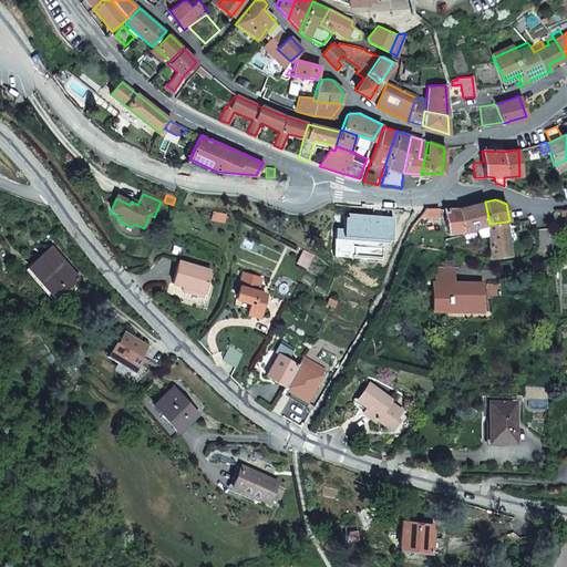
[(485,202),(460,207),(463,230),(483,226),(483,229),(483,234),(490,233),(488,225),(490,224),(485,202)]
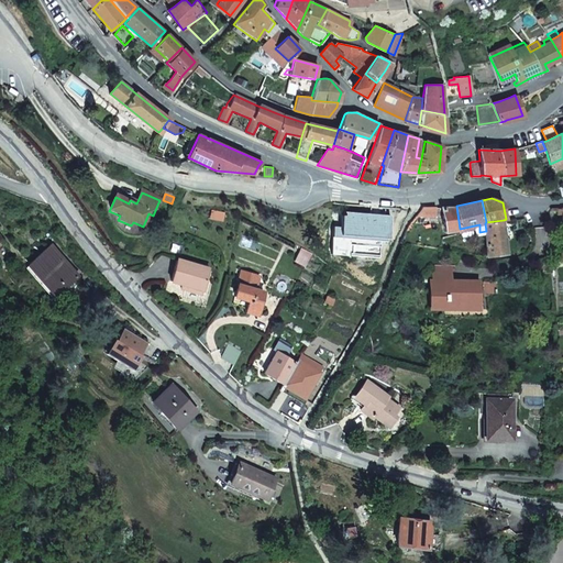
[(381,207),(367,206),(364,213),(361,223),(374,228),(378,216),(381,207)]
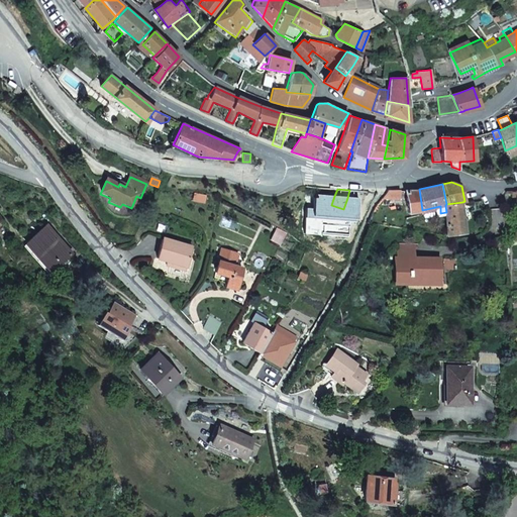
[(422,210),(419,189),(404,190),(408,212),(422,210)]
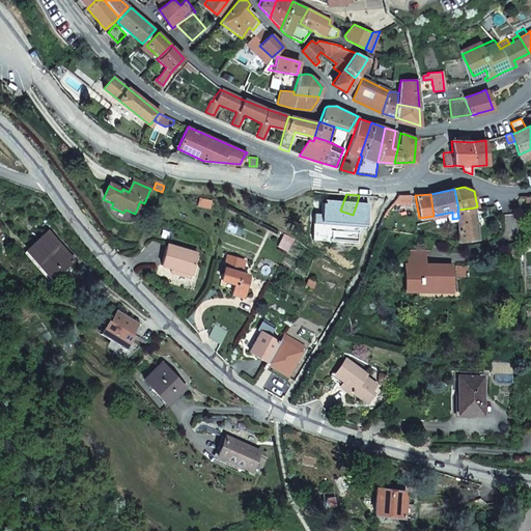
[(368,196),(359,195),(357,203),(366,204),(368,196)]
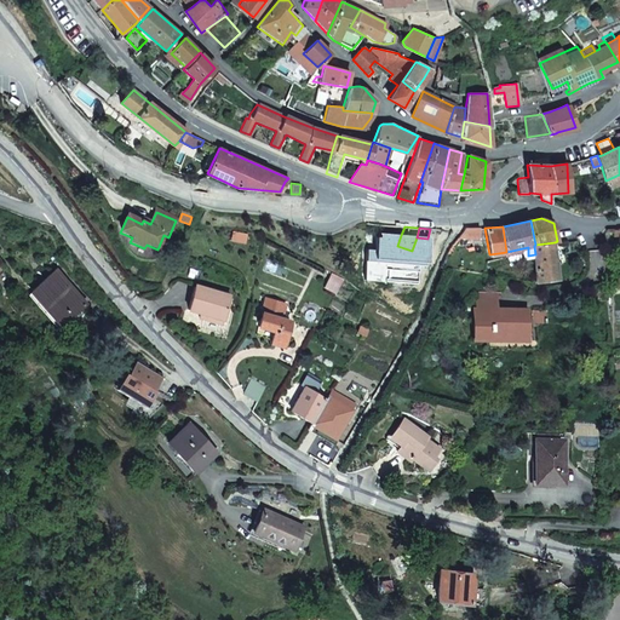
[(481,240),(480,228),(464,228),(459,237),(481,240)]
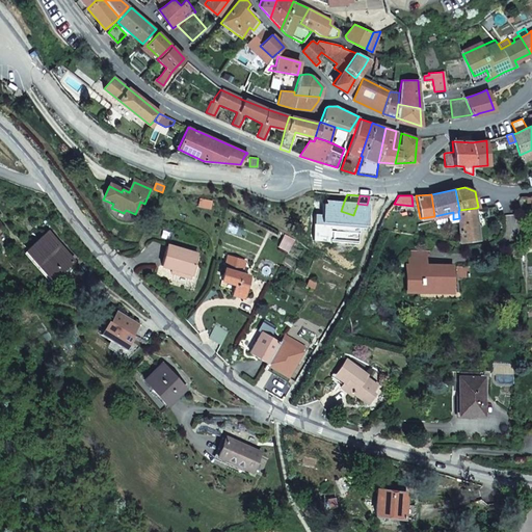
[(213,200),(206,198),(204,206),(212,207),(213,200)]
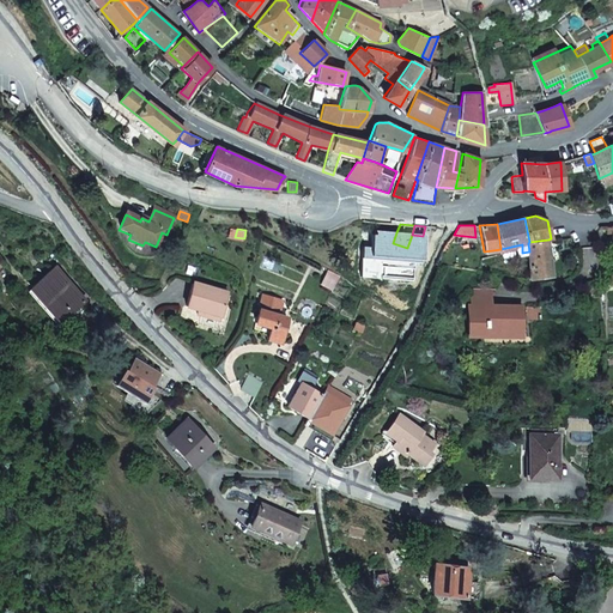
[(548,240),(529,242),(528,243),(529,252),(530,278),(533,278),(552,275),(550,259),(548,241),(548,240)]
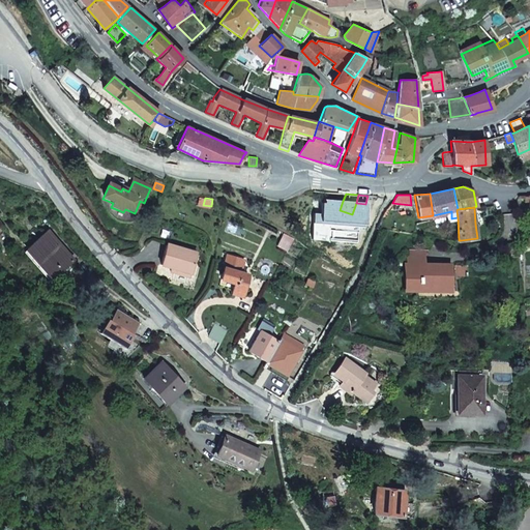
[(48,232),(28,248),(53,277),(72,261),(48,232)]
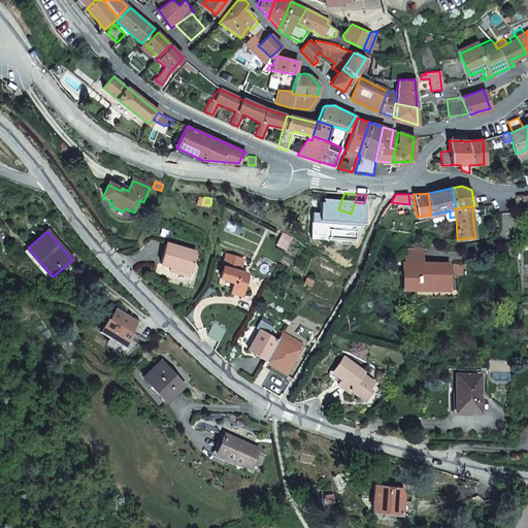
[(197,250),(167,242),(163,262),(173,265),(173,269),(191,273),(197,250)]
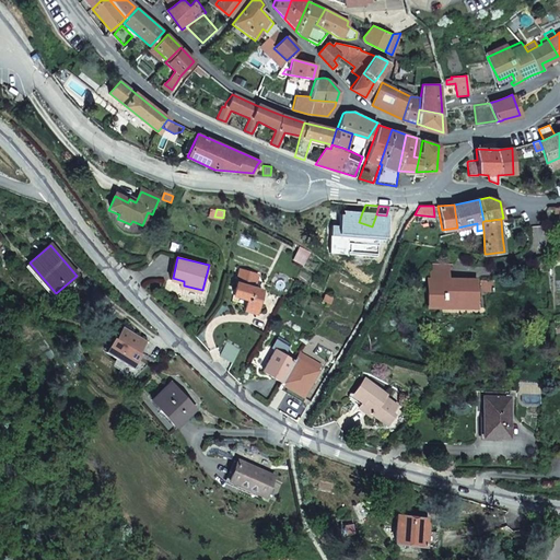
[(547,259),(537,259),(538,271),(548,271),(547,259)]
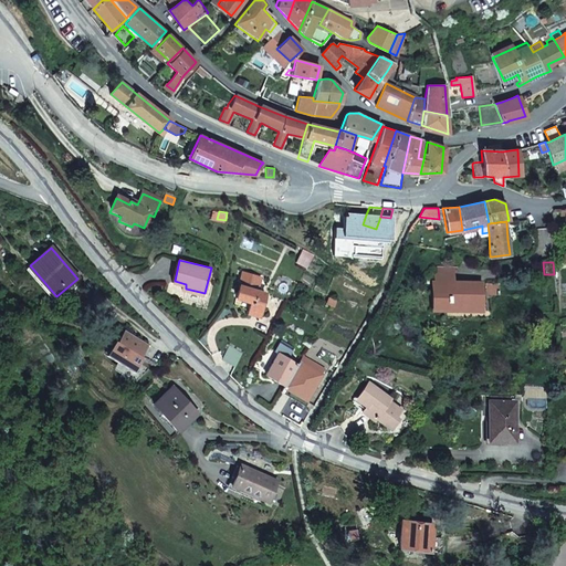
[(475,290),(481,290),(481,282),(454,282),(454,269),(438,268),(437,282),(432,281),(432,310),(463,311),(463,304),(475,304),(475,290)]
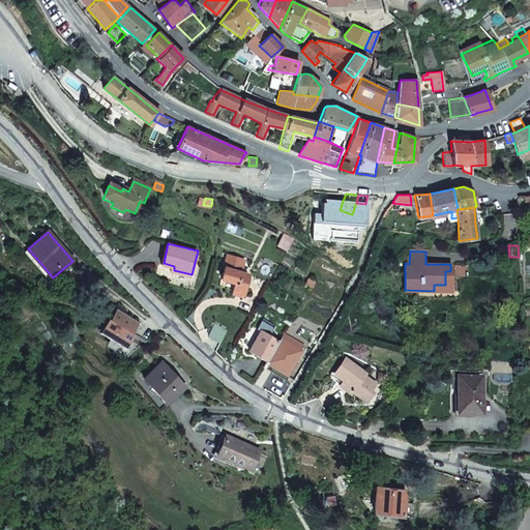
[(244,260),(228,256),(219,284),(232,287),(231,293),(242,297),(248,274),(241,272),(244,260)]
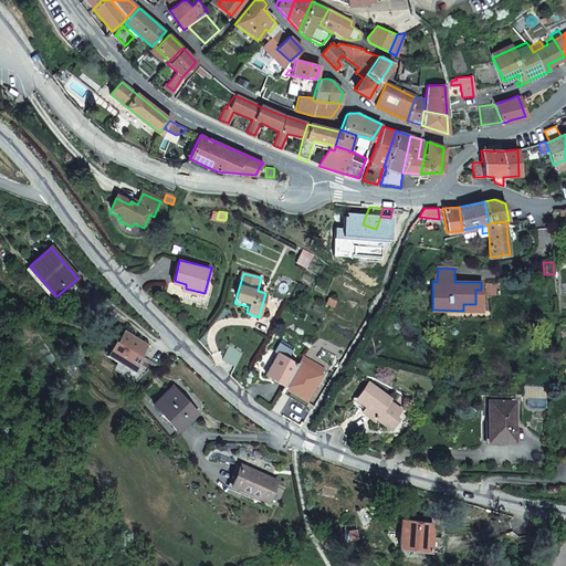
[(480,311),(481,290),(475,290),(475,304),(463,304),(463,311),(480,311)]
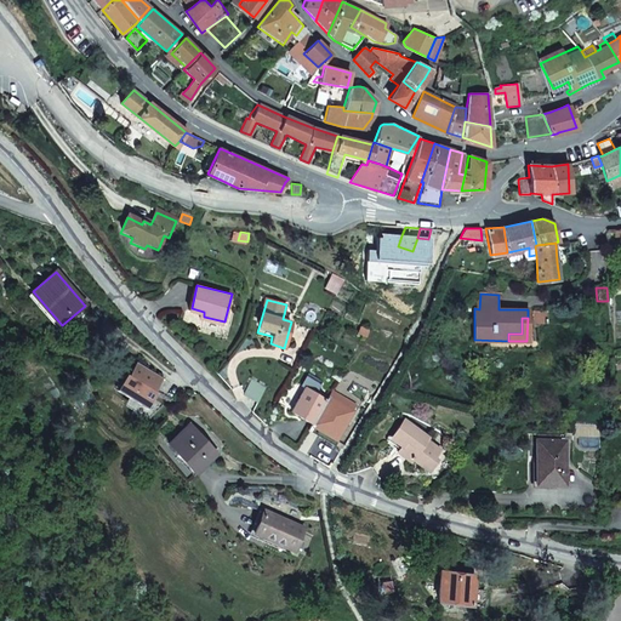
[(159,392),(165,380),(140,364),(132,376),(131,375),(121,393),(134,400),(152,410),(158,399),(160,393),(159,392)]
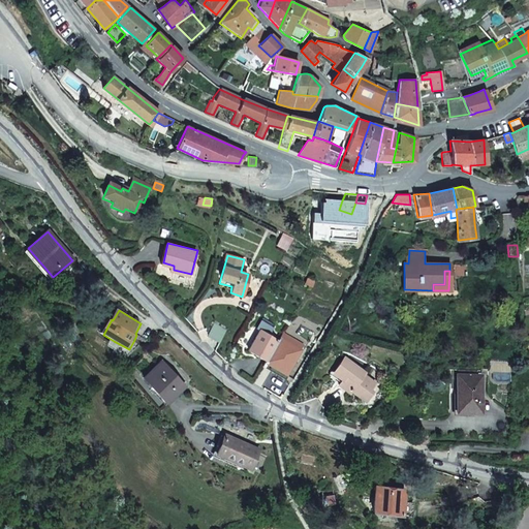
[(208,336),(220,342),(227,328),(215,322),(208,336)]
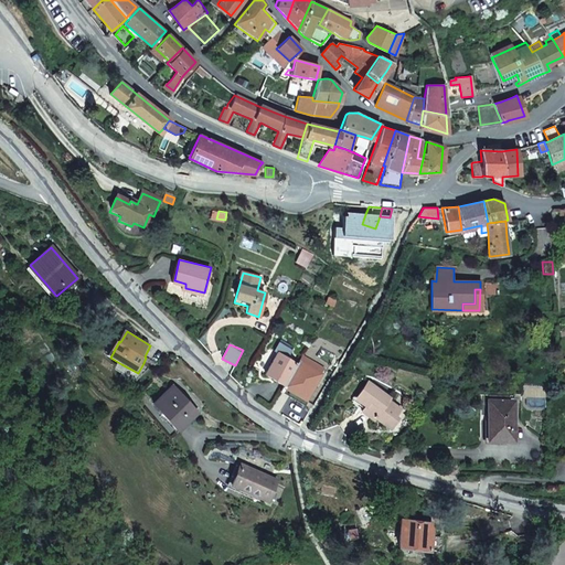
[(167,355),(150,345),(145,356),(146,358),(157,363),(167,355)]
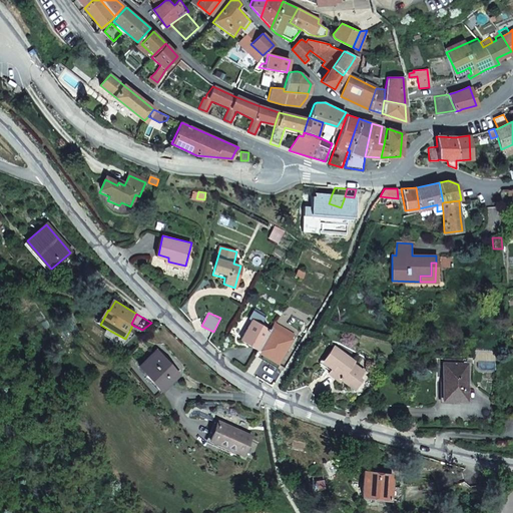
[(241,339),(258,351),(269,331),(252,320),(241,339)]
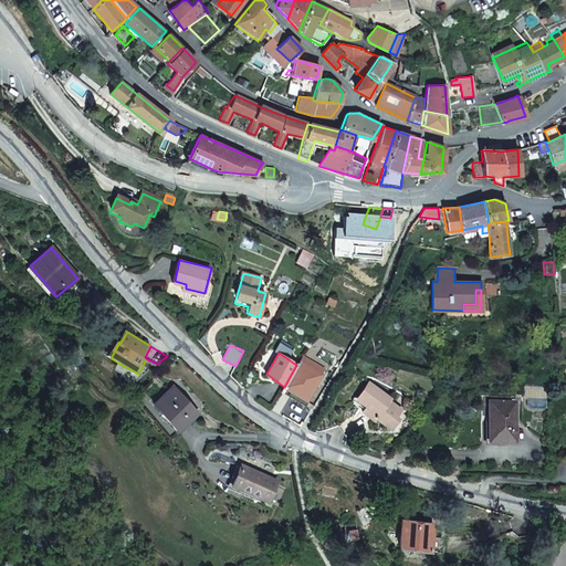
[(322,375),(300,360),(296,365),(284,387),(284,388),(306,401),(322,375)]
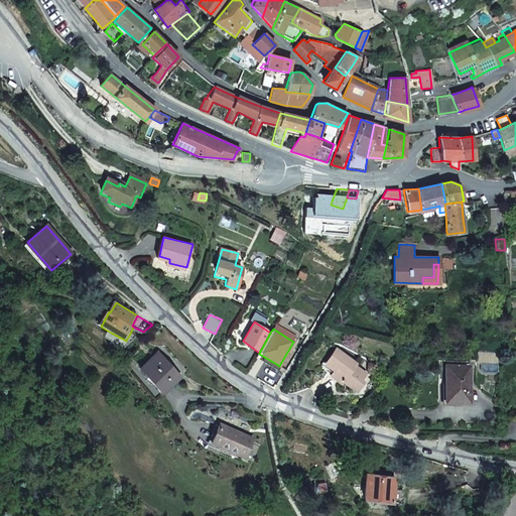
[(127,349),(139,336),(131,332),(126,341),(111,333),(107,339),(127,349)]
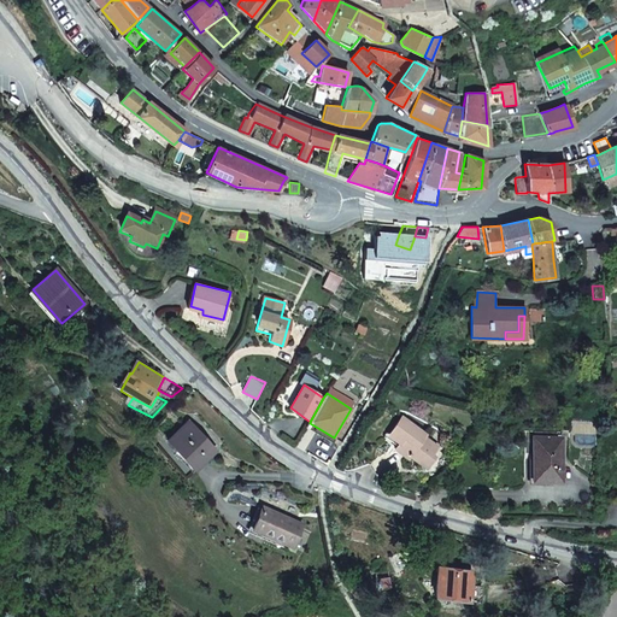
[(428,451),(430,454),(436,446),(423,436),(424,435),(401,417),(388,435),(400,445),(397,450),(407,457),(410,456),(418,462),(428,451)]
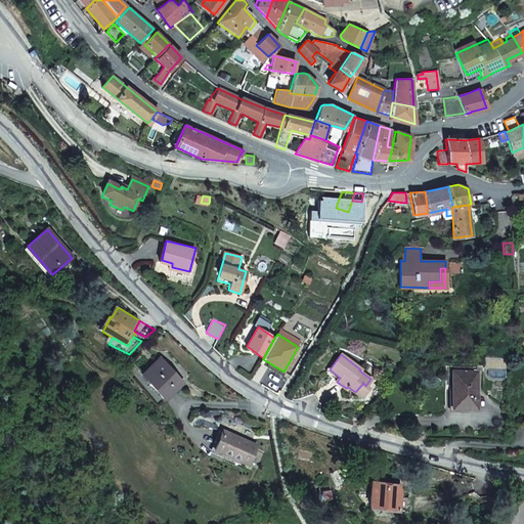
[(160,358),(143,373),(165,397),(181,383),(160,358)]
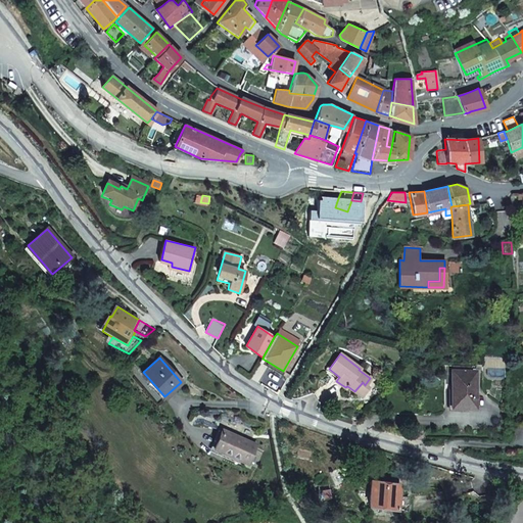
[(472,406),(475,406),(476,371),(452,370),(450,407),(471,408),(472,406)]
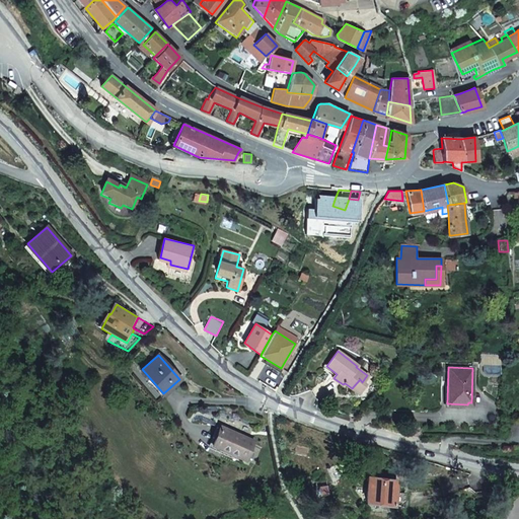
[(364,383),(362,382),(360,379),(352,388),(357,392),(364,383)]
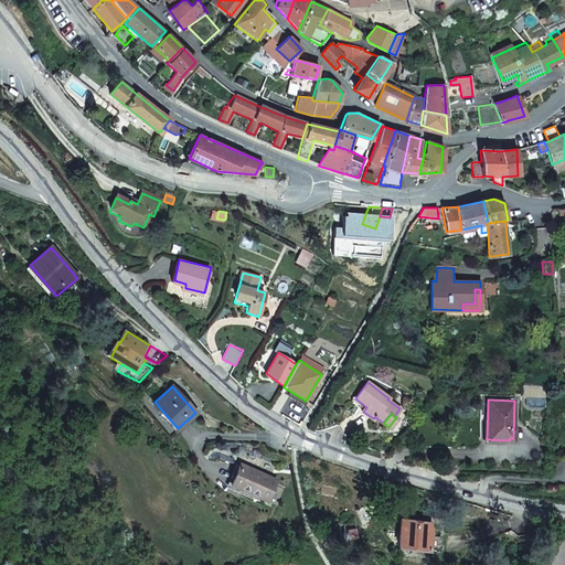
[(241,464),(232,482),(244,488),(243,489),(267,500),(276,479),(241,464)]
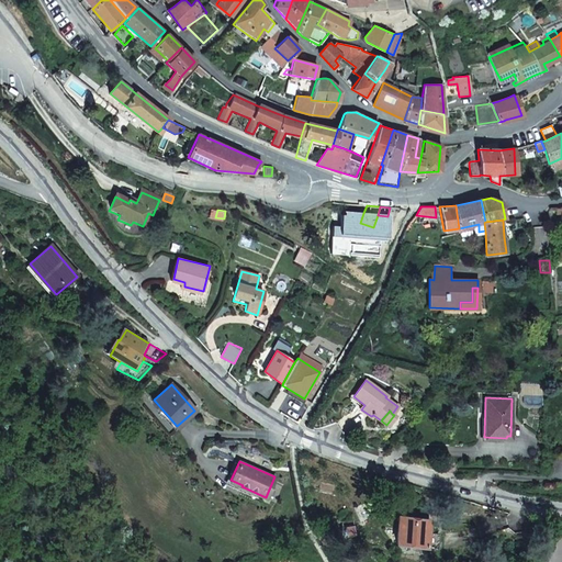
[(377,503),(372,496),(356,504),(358,512),(377,503)]
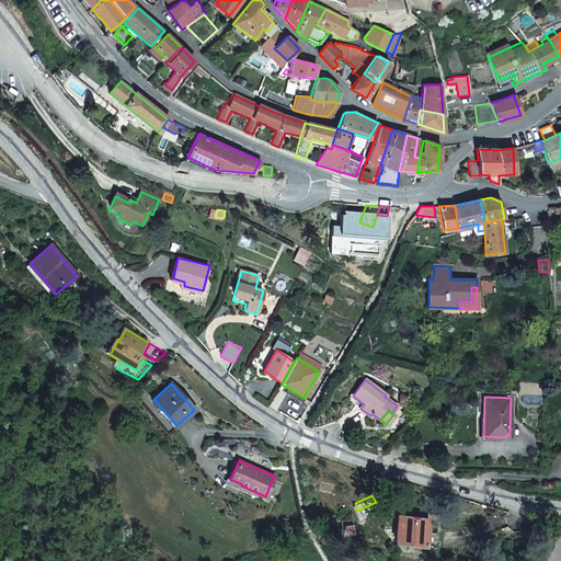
[(428,518),(399,515),(396,541),(437,547),(438,534),(427,533),(428,518)]
